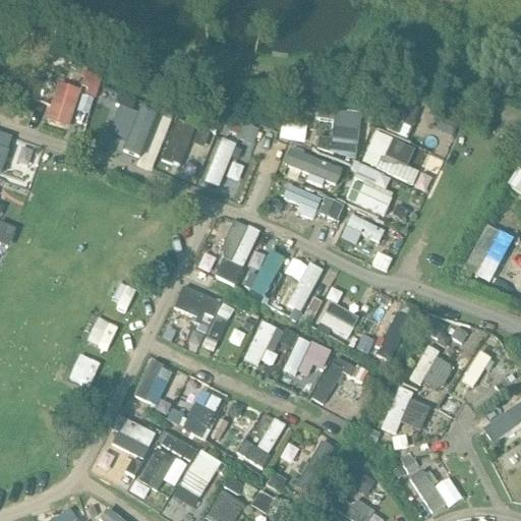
[(55,89),(44,120),(70,129),(81,98),(55,89)]
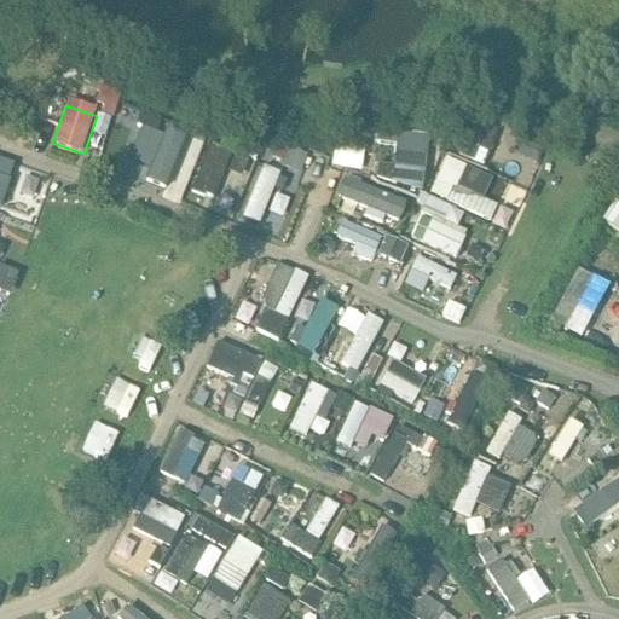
[(137,127),(156,134),(160,125),(140,119),(137,127)]
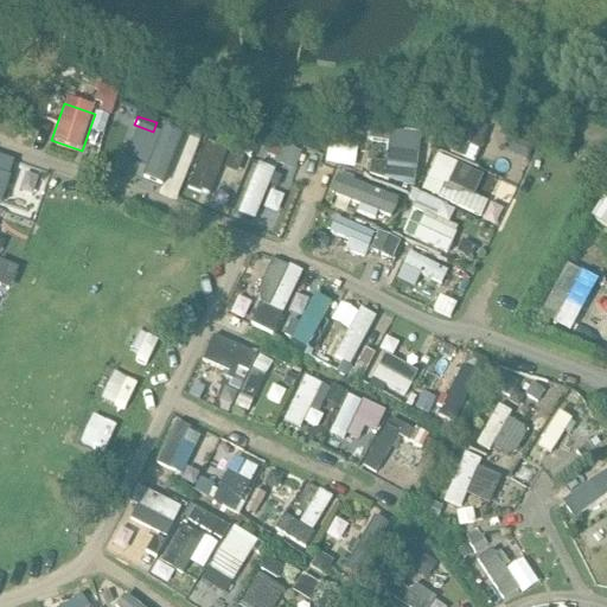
[(393,127),(383,181),(413,187),(422,132),(393,127)]
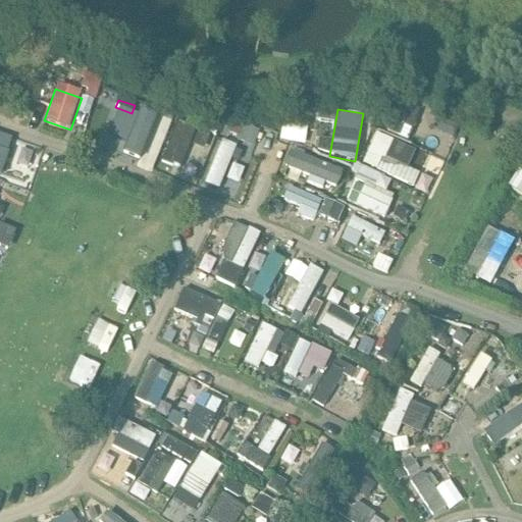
[(316,112),(315,122),(332,124),(333,114),(316,112)]
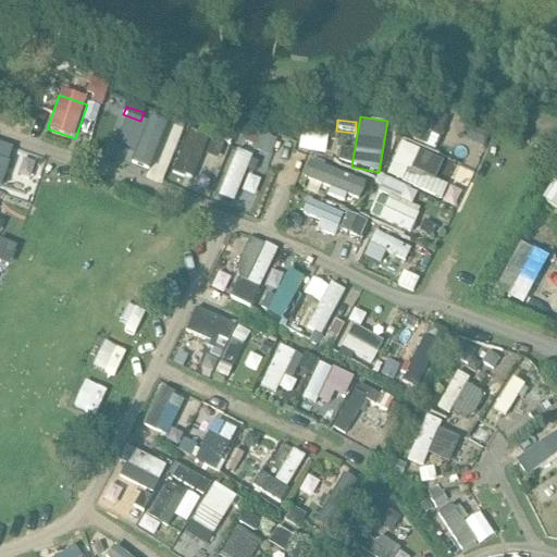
[(271,153),(276,140),(261,134),(256,148),(271,153)]
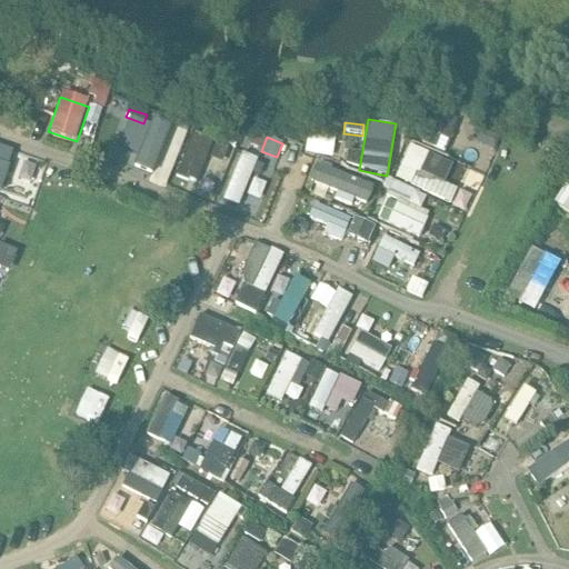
[(249,146),(259,149),(262,141),(252,138),(249,146)]
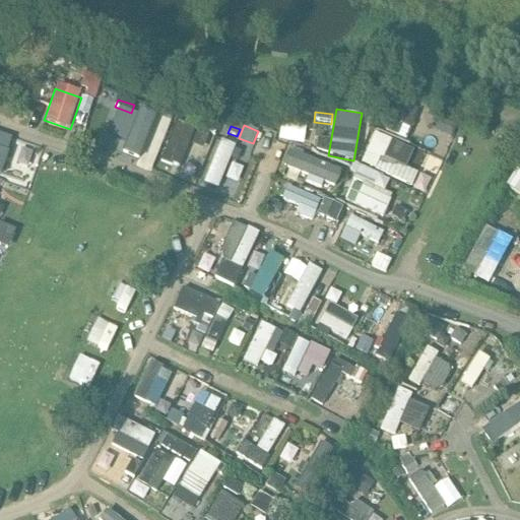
[(361,164),(412,185),(417,173),(406,168),(414,148),(375,132),(361,164)]
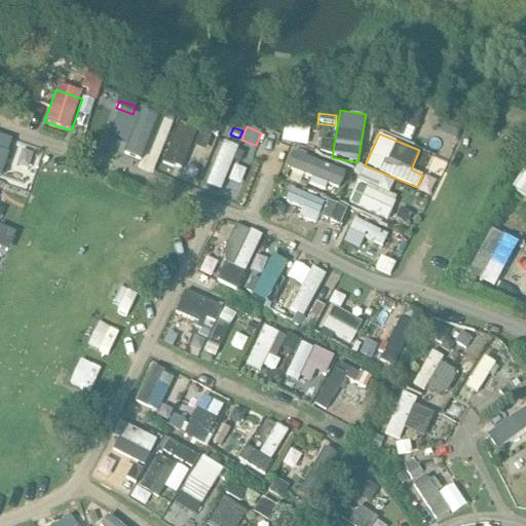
[(221,190),(239,147),(220,139),(201,182),(221,190)]
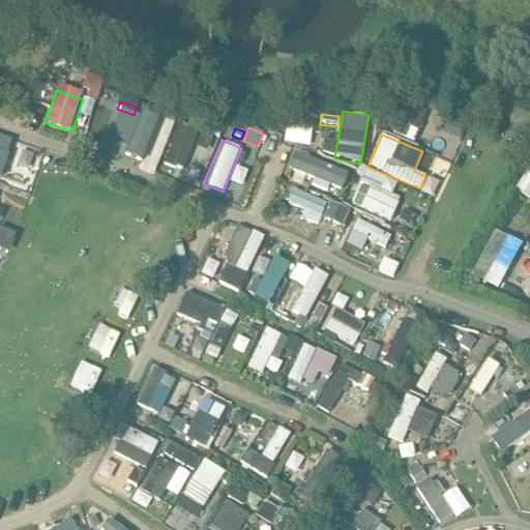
[(298,151),(291,166),(343,190),(350,175),(298,151)]
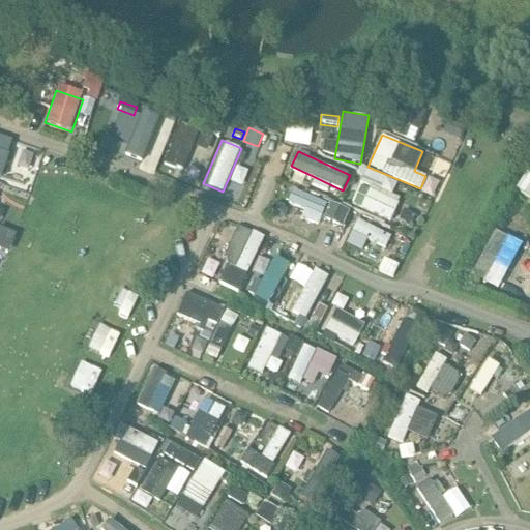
[(422,155),(416,170),(428,174),(421,192),(435,197),(440,183),(430,179),(436,162),(422,155)]
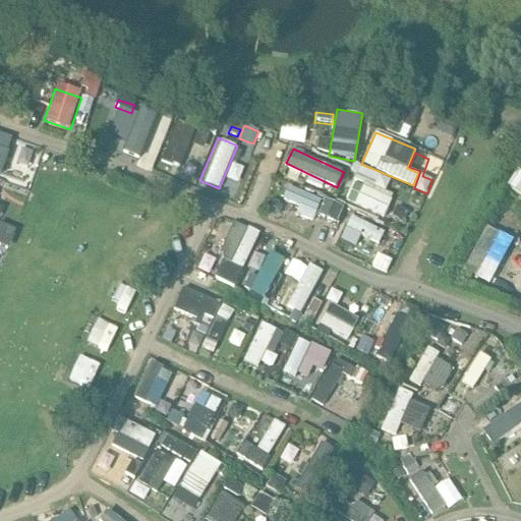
[(9,159),(0,155),(0,176),(3,177),(9,159)]
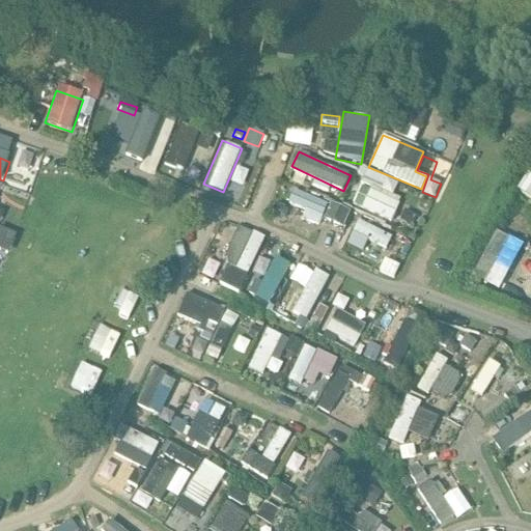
[(530,197),(530,168),(519,192),(530,197)]
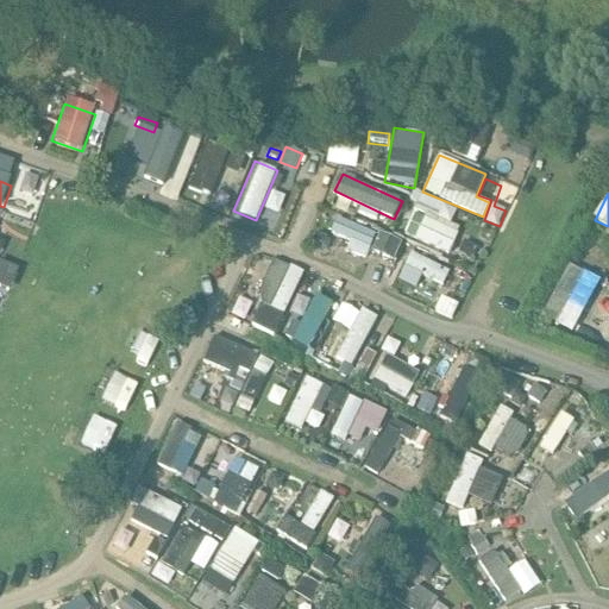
[(419,196),(407,239),(452,252),(459,227),(452,225),(457,207),(419,196)]
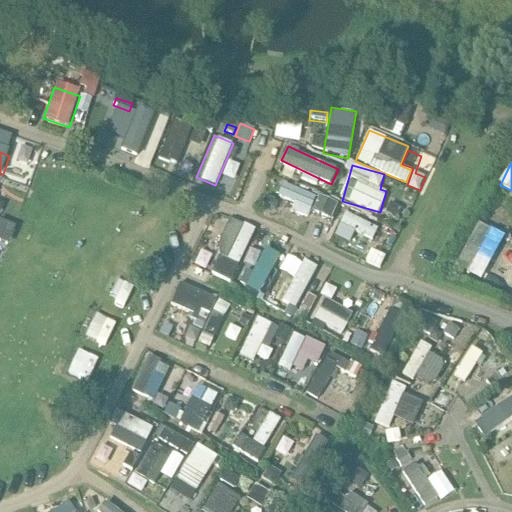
[(292,209),(307,216),(317,197),(284,181),(278,195),(295,203),(292,209)]
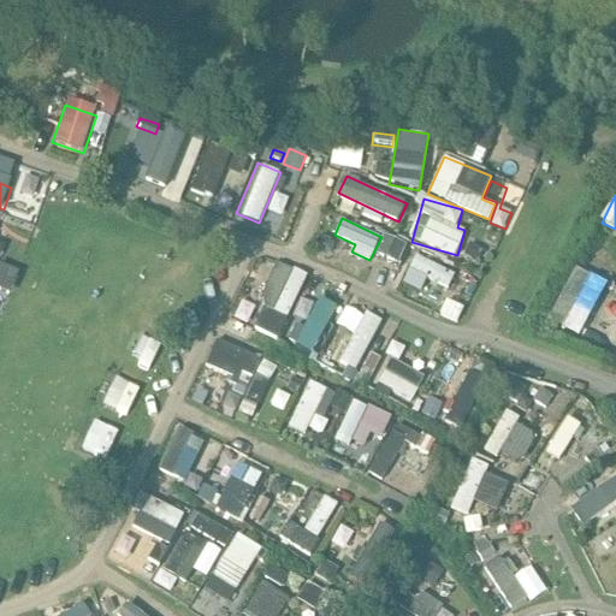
[(377,250),(397,262),(407,246),(386,234),(377,250)]
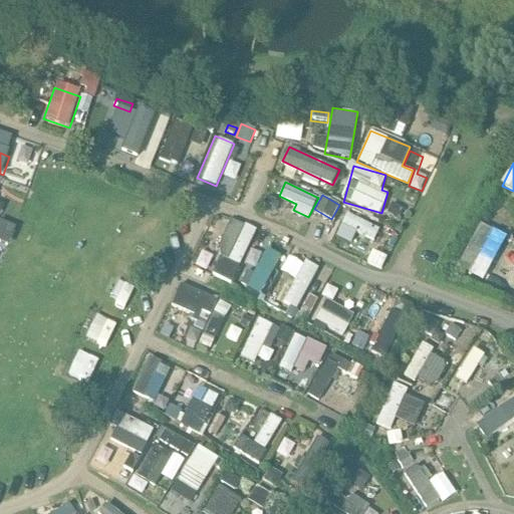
[(341,225),(373,242),(380,229),(348,212),(341,225)]
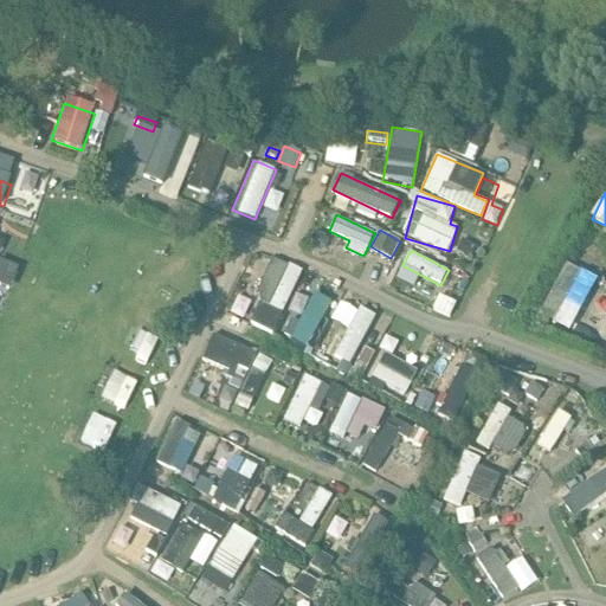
[(250,323),(276,333),(301,269),(275,259),(250,323)]
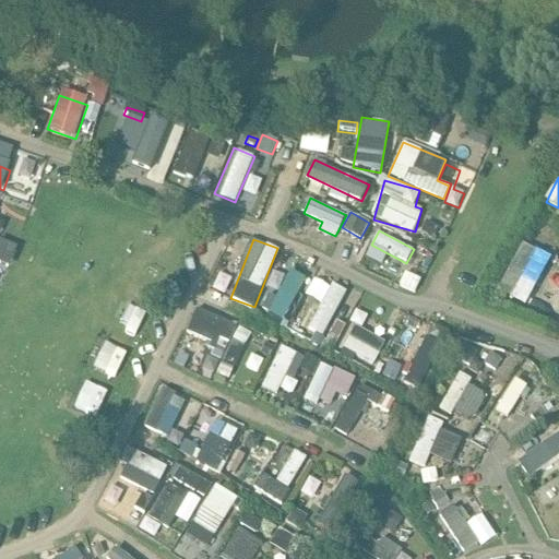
[(0,268),(9,271),(18,248),(0,241),(0,268)]
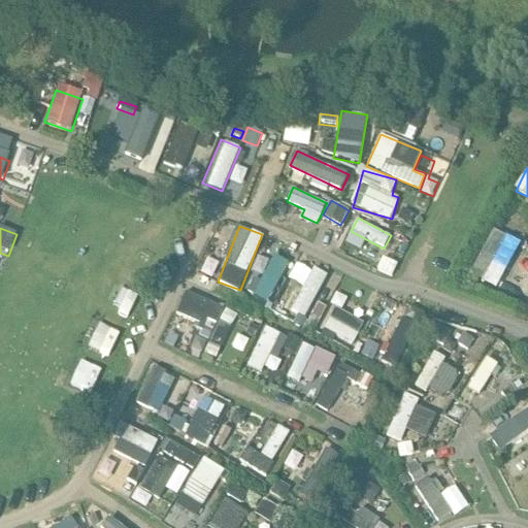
[(498,252),(483,245),(469,281),(496,291),(502,274),(516,279),(526,252),(502,242),(498,252)]
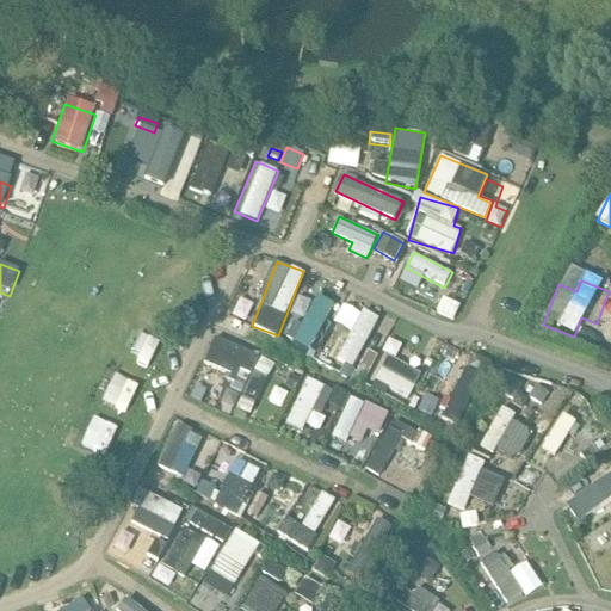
[(437,312),(454,320),(461,306),(444,297),(437,312)]
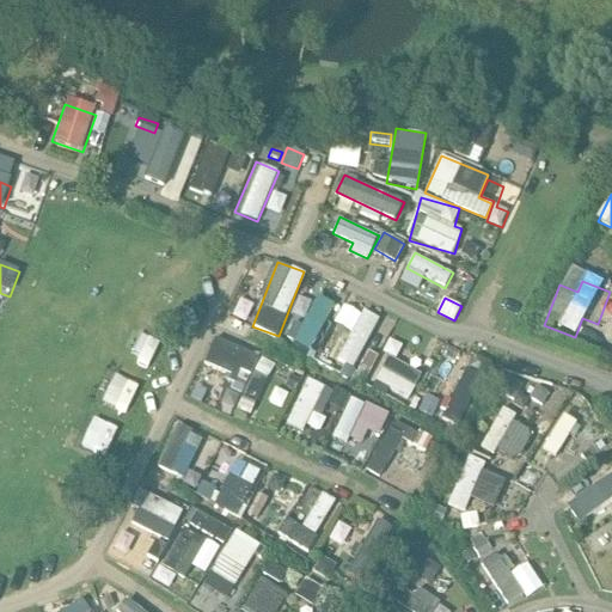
[(362,355),(369,341),(335,325),(322,355),(368,377),(375,360),(362,355)]
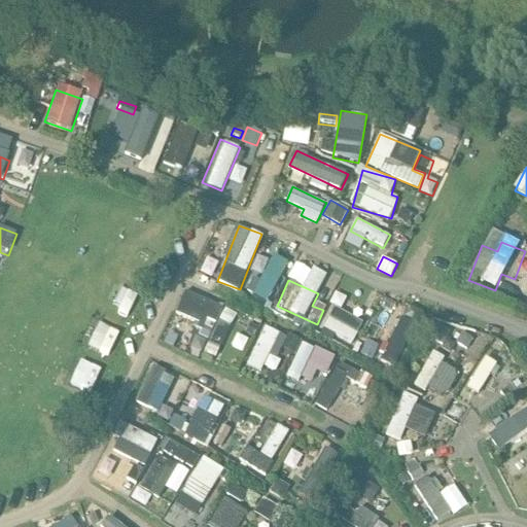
[(215,326),(223,305),(185,291),(177,313),(215,326)]
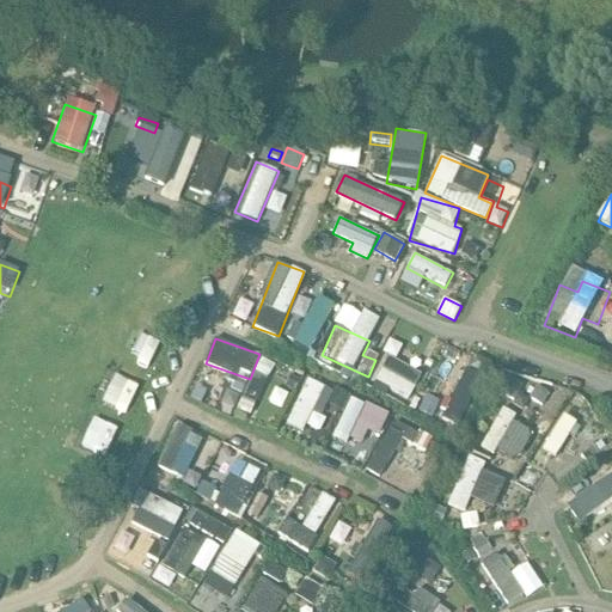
[(391,340),(375,385),(412,397),(421,371),(396,363),(402,344),(391,340)]
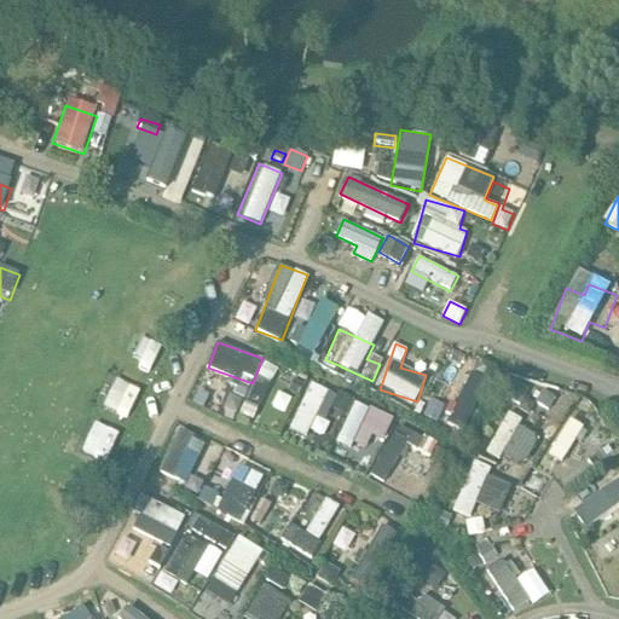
[(296,345),(293,352),(307,359),(311,352),(296,345)]
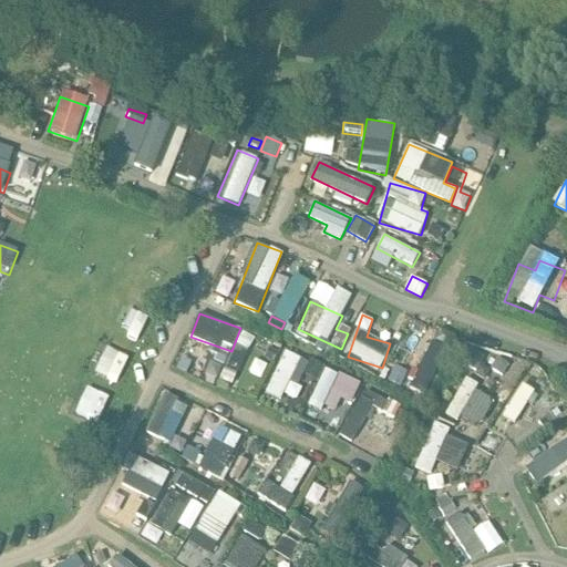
[(246,359),(253,337),(240,332),(233,354),(246,359)]
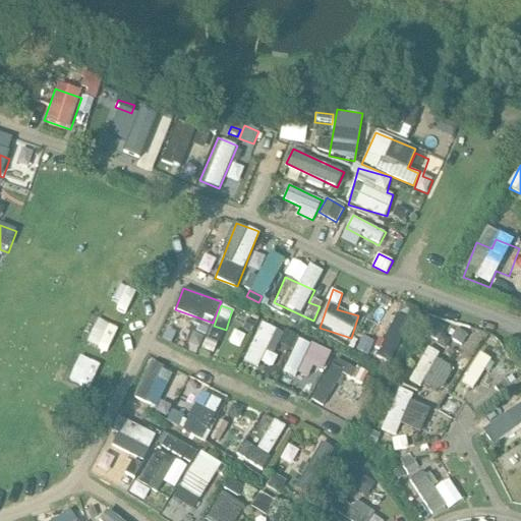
[(262,322),(243,361),(259,368),(263,361),(270,365),(285,333),(262,322)]
